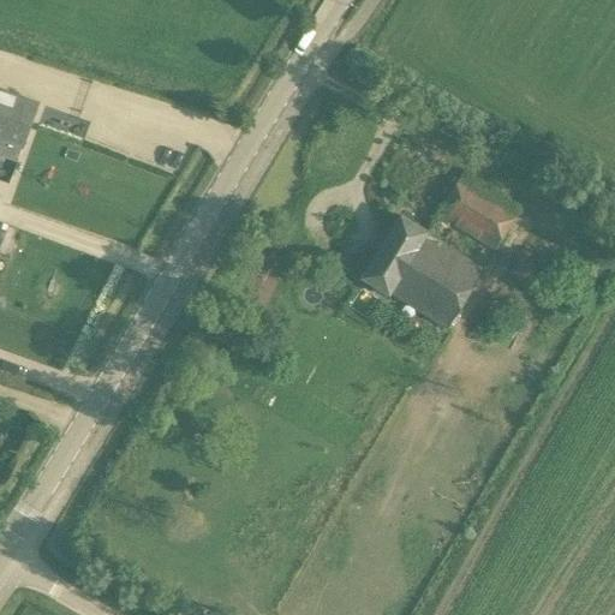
[(0,117),(28,127),(36,103),(0,90),(0,117)]
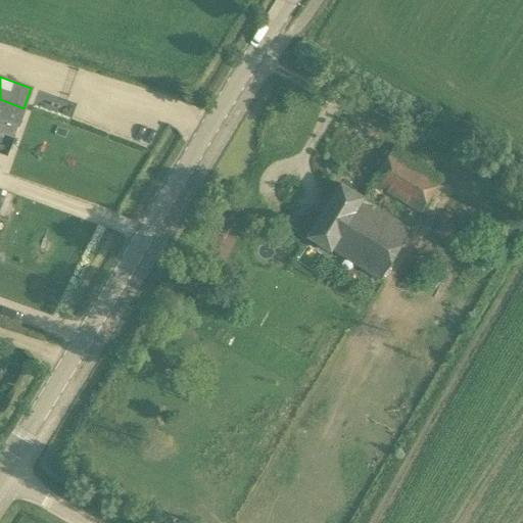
[(0,99),(0,119),(18,126),(24,108),(0,99)]
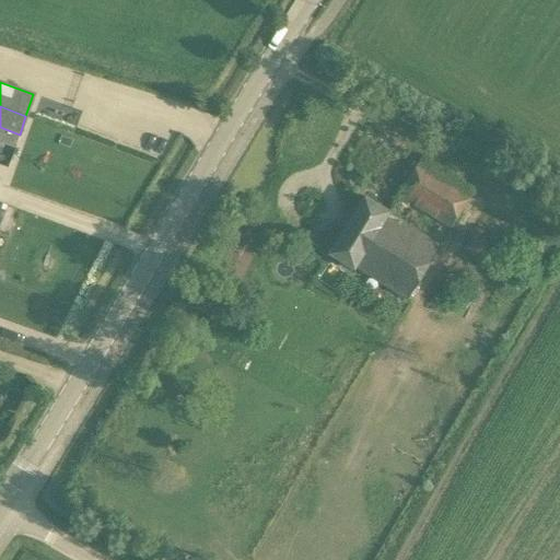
[(0,143),(12,148),(16,136),(0,129),(0,143)]
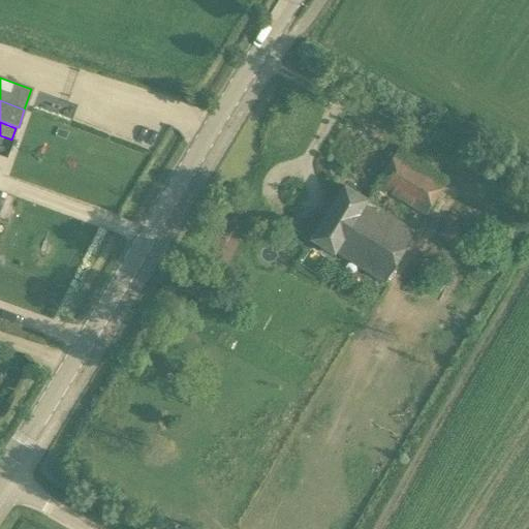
[(390,194),(409,207),(424,216),(447,180),(397,149),(376,186),(390,194)]
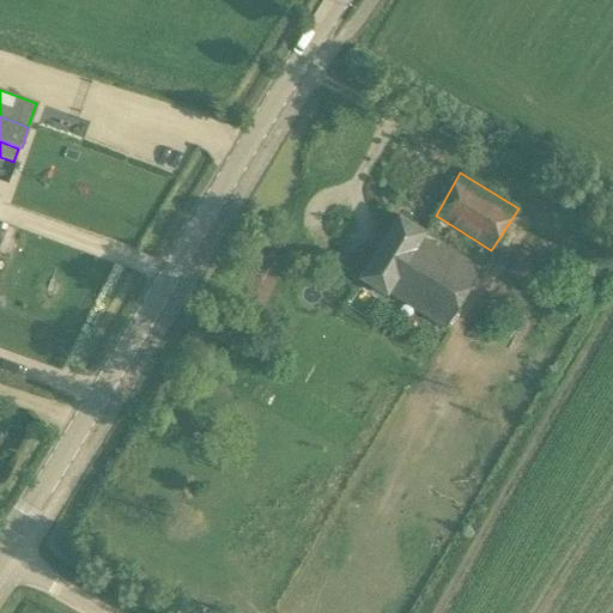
[(426,231),(399,214),(359,277),(387,295),(388,293),(444,327),(483,267),(425,234),(426,231)]
